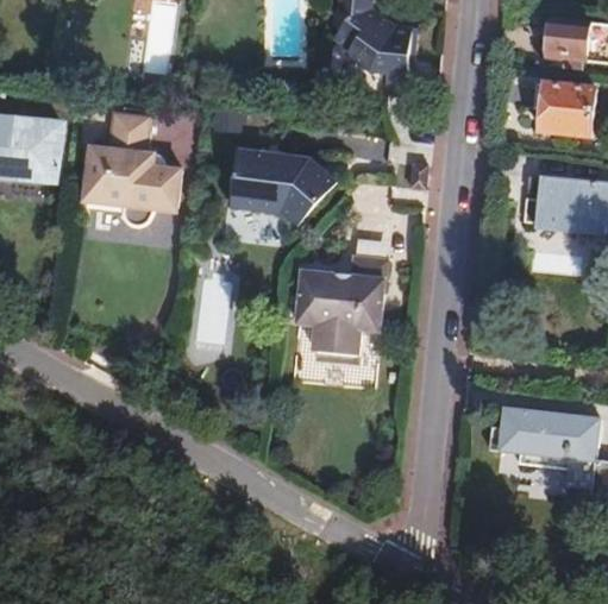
[(334,0),(333,7),(345,14),(330,38),(346,48),(343,55),(369,71),(382,73),(381,81),(403,83),(409,27),(394,26),(382,0),(334,0)]
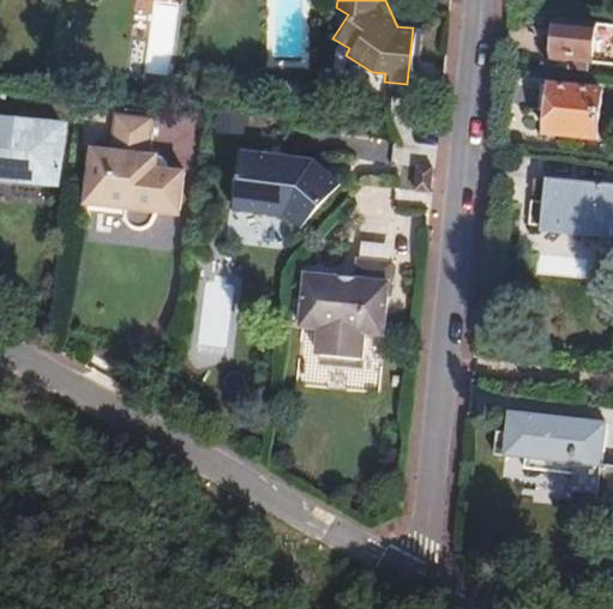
[(592,62),(595,23),(556,19),(551,58),(571,60),(570,67),(586,68),(586,61),(592,62)]
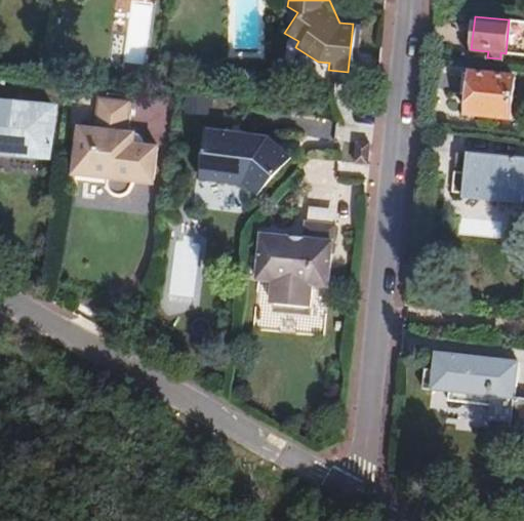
[(509,117),(512,74),(470,70),(469,73),(462,72),(460,92),(466,92),(464,113),(509,117)]
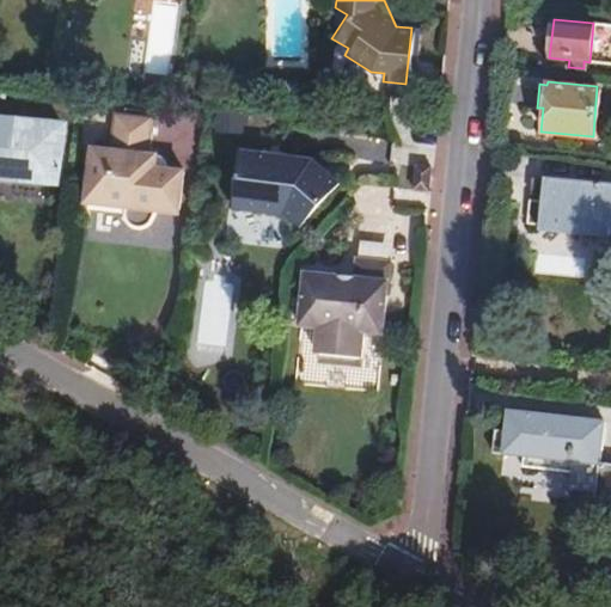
[(176,209),(181,171),(151,169),(152,158),(144,155),(147,120),(114,116),(109,151),(89,149),(81,204),(89,206),(87,209),(120,213),(127,226),(134,228),(141,227),(154,207),(176,209)]
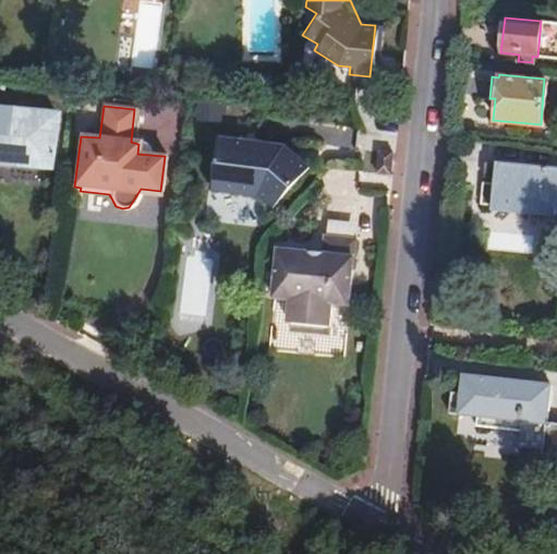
[(0,164),(49,168),(53,118),(0,112),(0,164)]
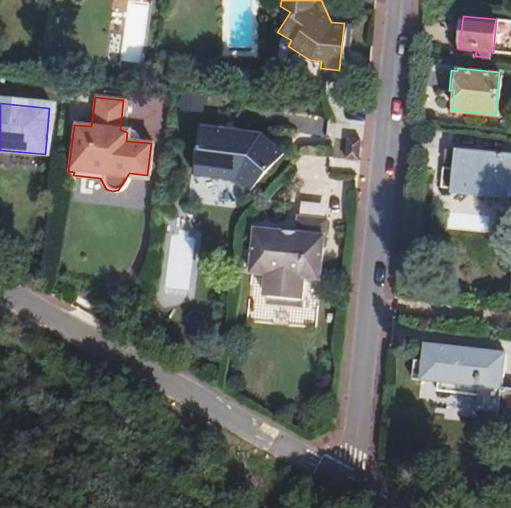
[(273,151),(265,143),(258,136),(249,147),(225,123),(218,132),(196,131),(191,176),(234,180),(248,194),(280,157),(273,151)]
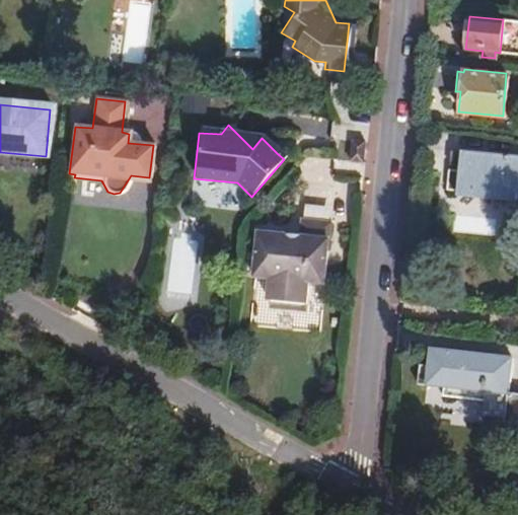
[(272,141),(269,145),(277,153),(281,149),(272,141)]
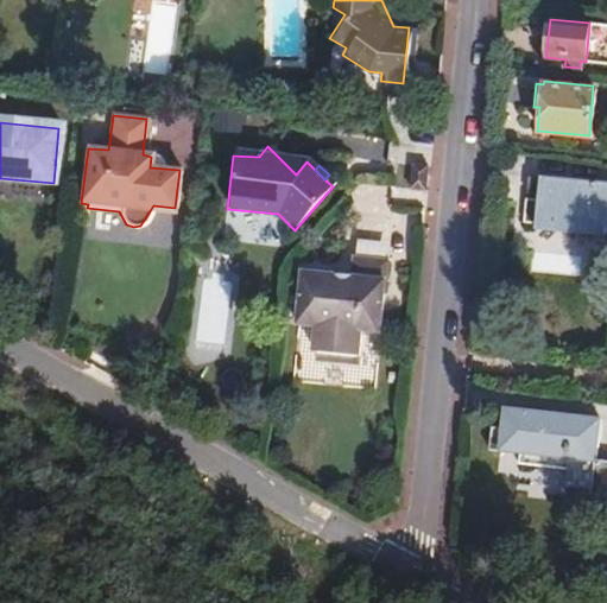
[(606,234),(606,181),(539,176),(535,227),(606,234)]
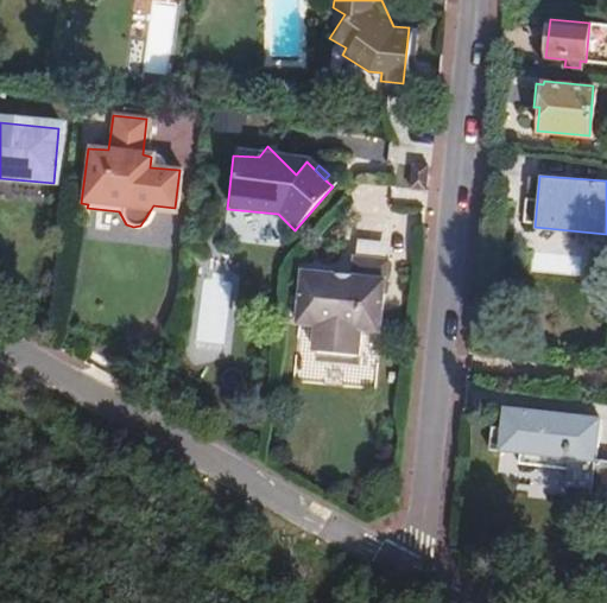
[(349,260),(347,279),(347,285),(329,283),(330,277),(298,273),(292,327),(311,329),(309,354),(354,359),(358,332),(375,335),(383,264),(349,260)]
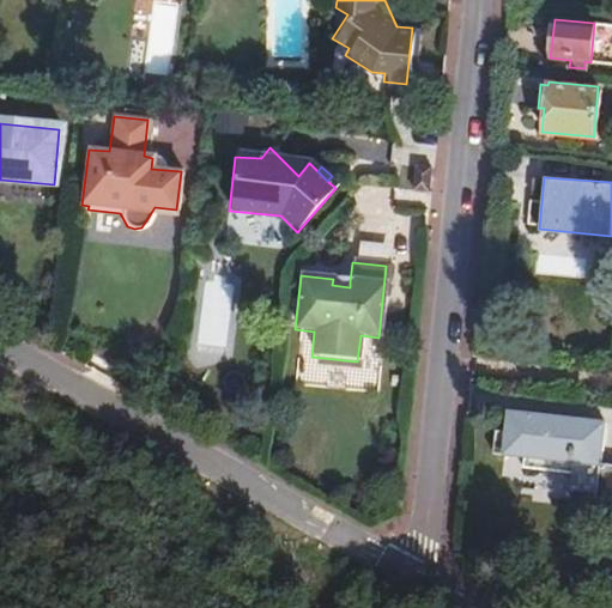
[(611,503),(611,464),(599,463),(603,423),(506,412),(504,432),(492,430),(491,454),(521,456),(520,468),(570,473),(568,491),(593,493),(593,500),(611,503)]
